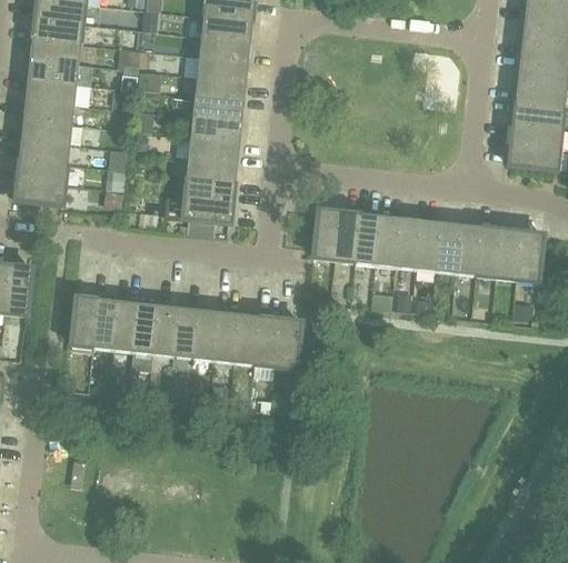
[(85,21),(87,1),(77,0),(37,0),(35,16),(85,21)]
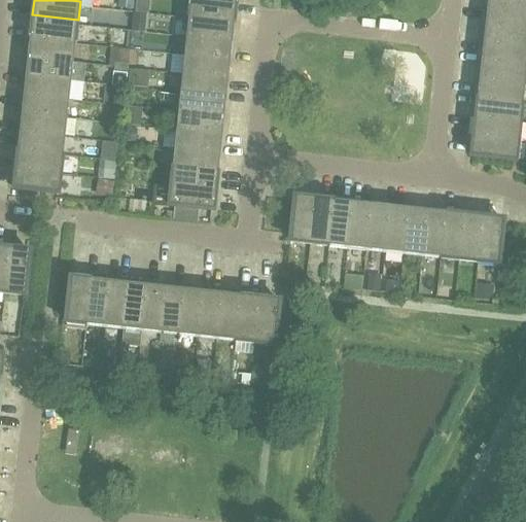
[(136,0),(135,6),(148,8),(149,0),(136,0)]
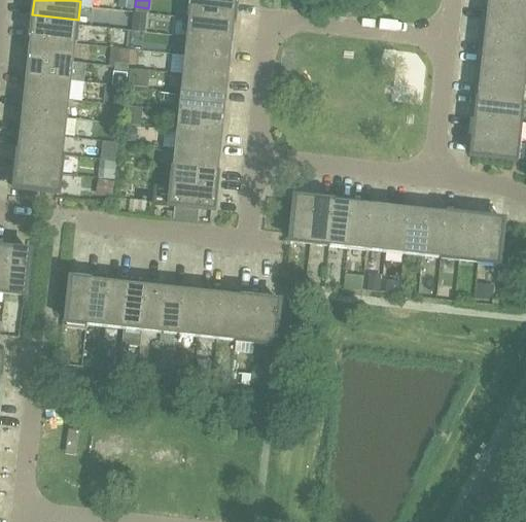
[(190,0),(189,12),(235,18),(237,0),(190,0)]
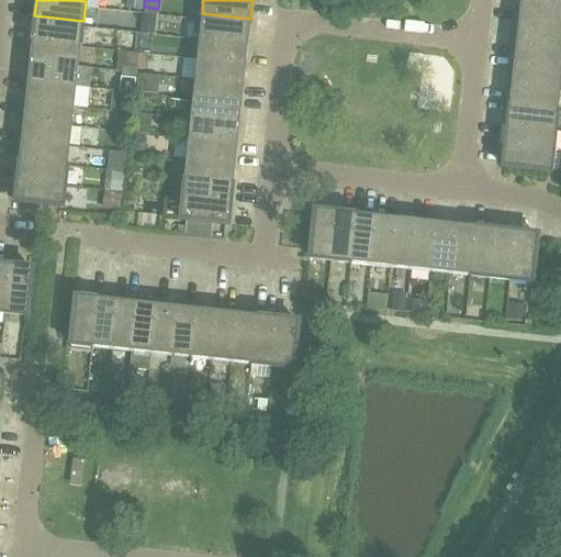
[(560,6),(520,1),(518,22),(560,26),(560,6)]
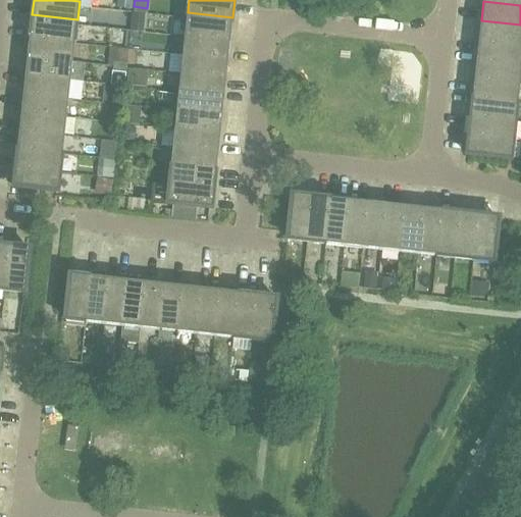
[(131,27),(144,29),(147,9),(134,8),(131,27)]
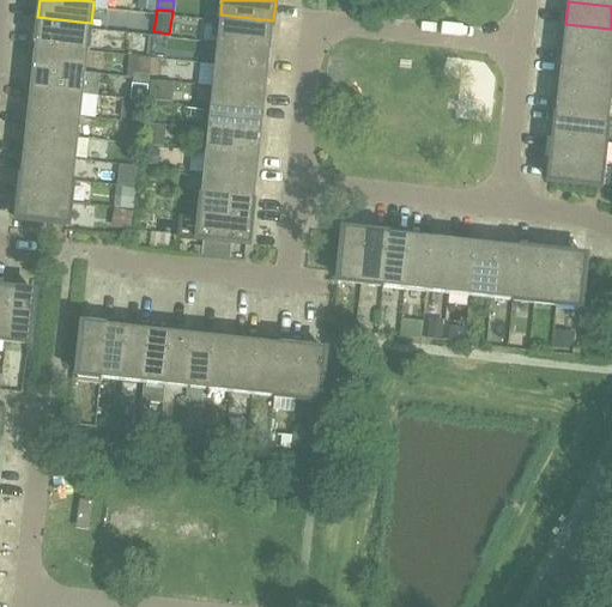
[(271,43),(273,20),(220,14),(218,38),(271,43)]
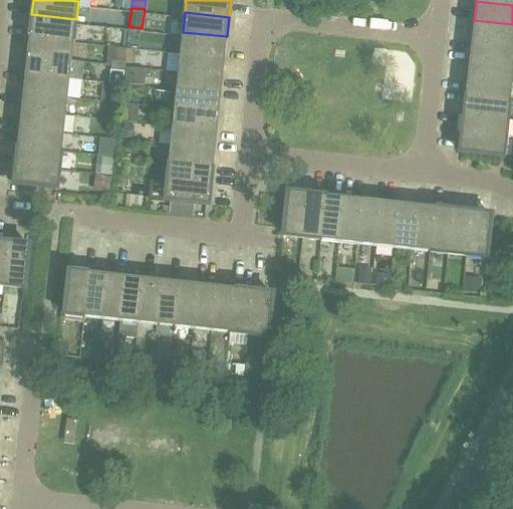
[(74,38),(76,19),(31,14),(29,33),(74,38)]
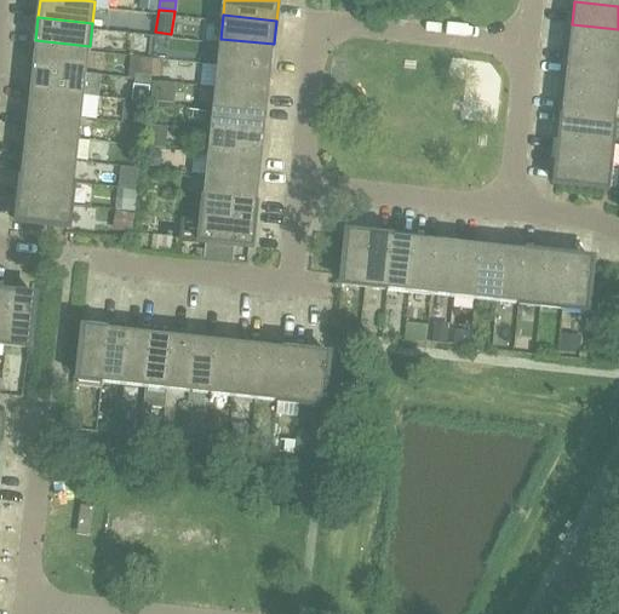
[(618,29),(572,24),(569,46),(618,51),(618,29)]
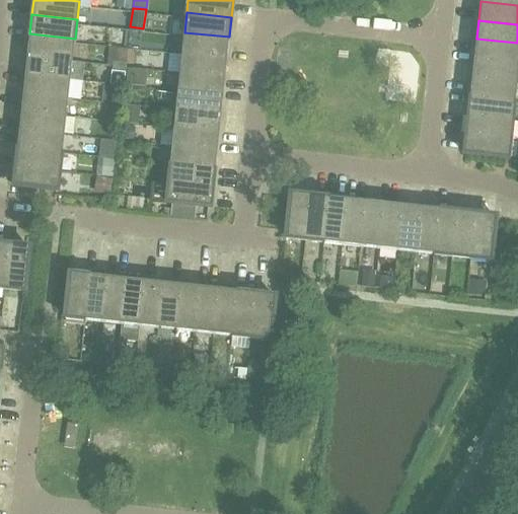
[(185,32),(182,51),(227,55),(229,37),(185,32)]
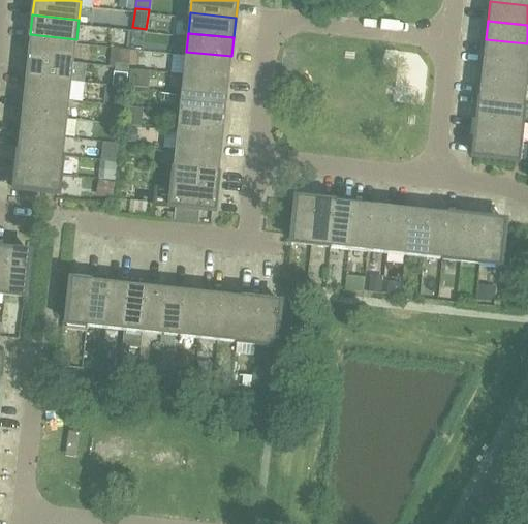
[(28,53),(74,58),(76,39),(30,34),(28,53)]
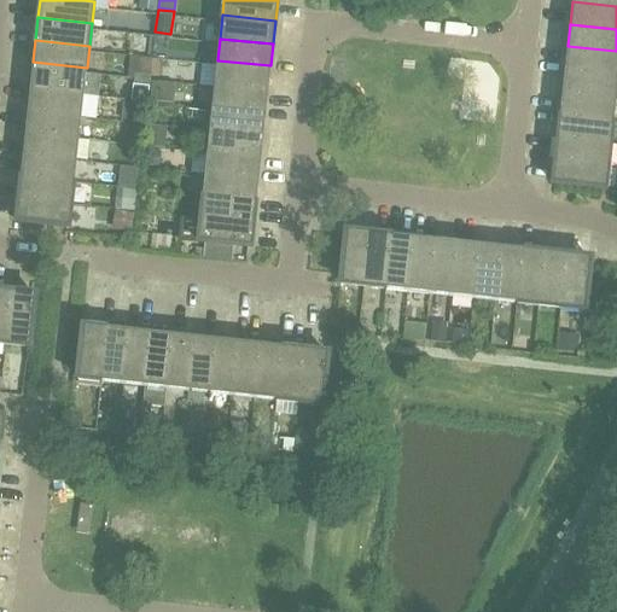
[(616,51),(568,46),(565,68),(616,74),(616,51)]
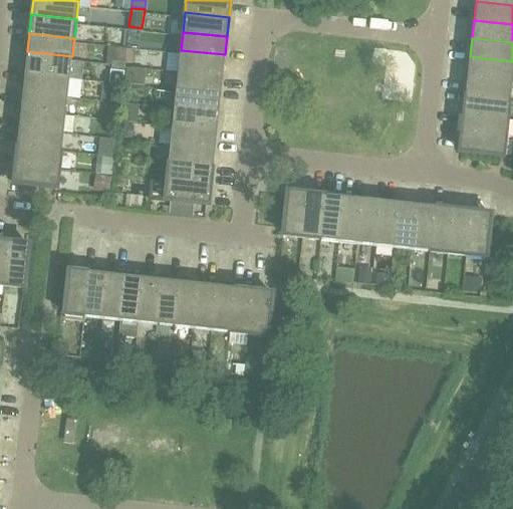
[(127,43),(110,41),(108,61),(125,62),(127,43)]
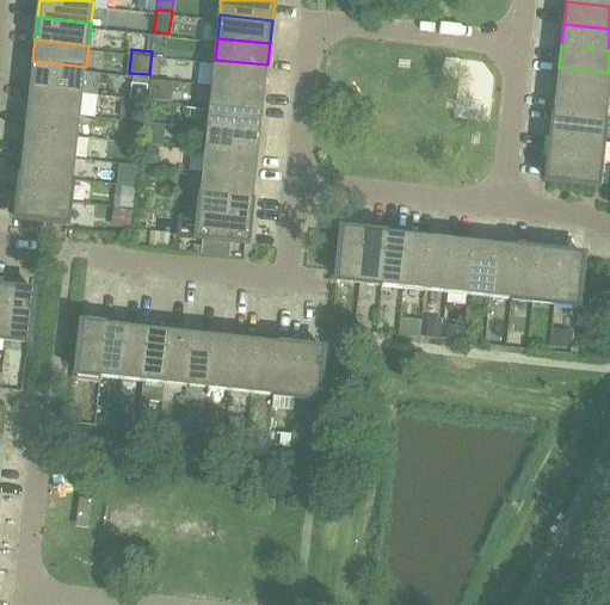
[(267,65),(215,60),(213,81),(265,86),(267,65)]
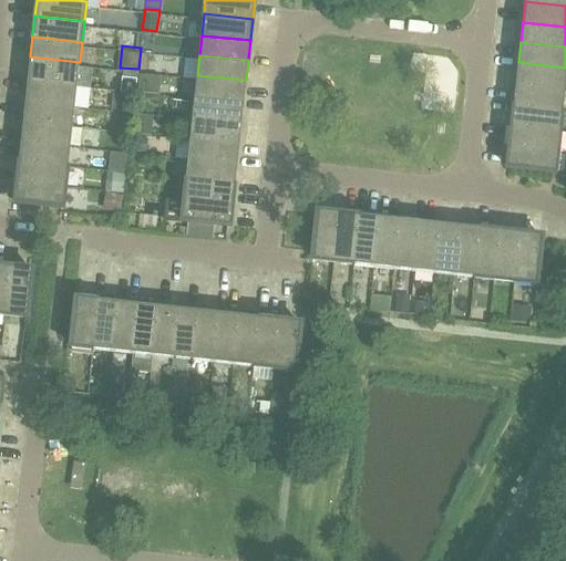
[(78,82),(80,62),(30,56),(28,76),(78,82)]
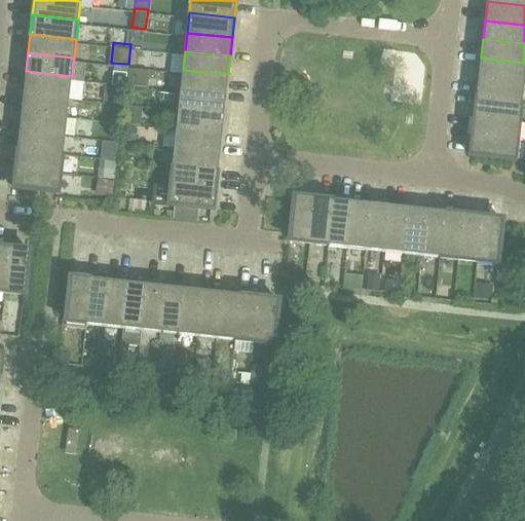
[(524,81),(524,63),(481,58),(479,76),(524,81)]
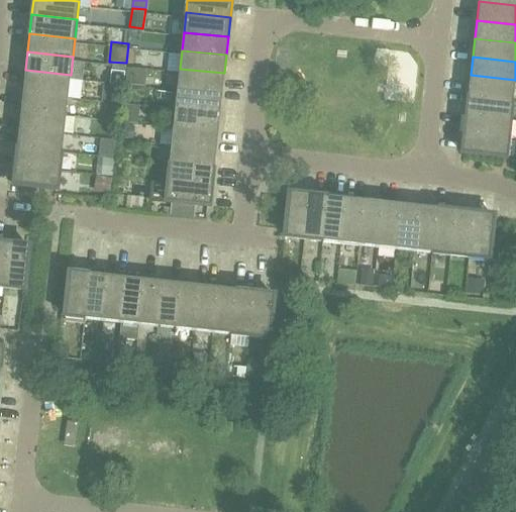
[(126,64),(124,83),(146,86),(148,66),(126,64)]
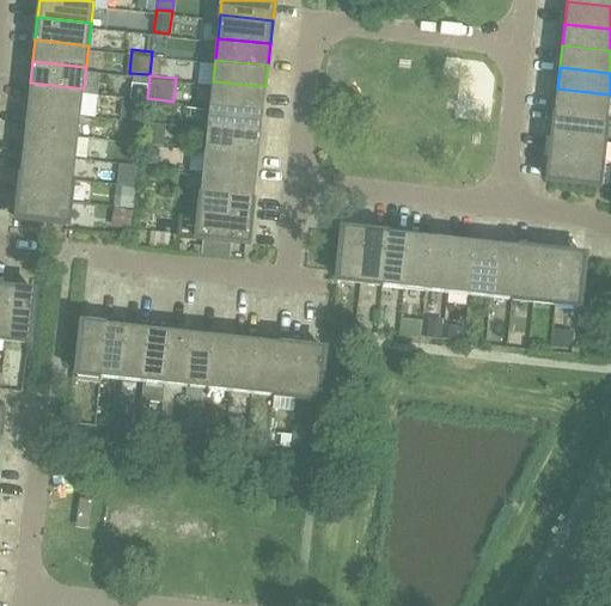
[(150,81),(133,79),(132,93),(147,96),(150,81)]
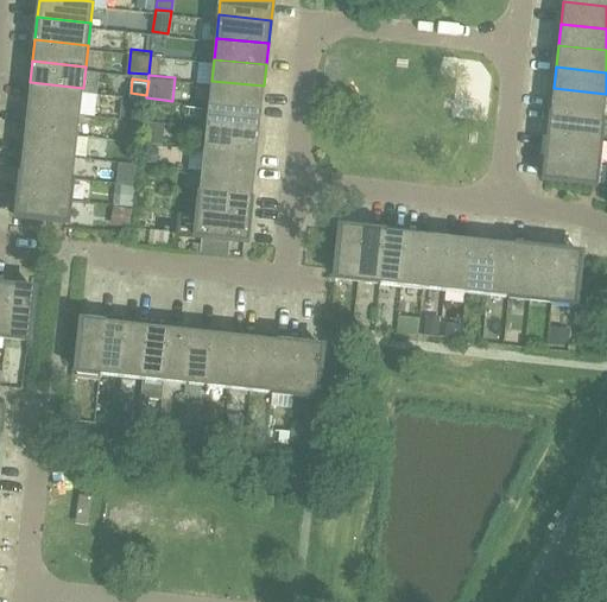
[(212,81),(209,102),(261,108),(264,86),(212,81)]
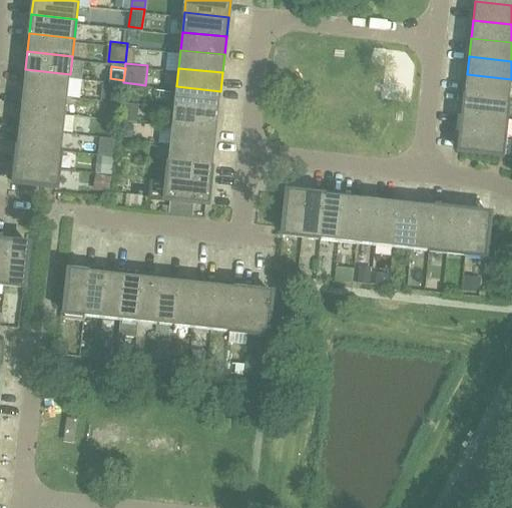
[(68,93),(70,74),(25,69),(23,88),(68,93)]
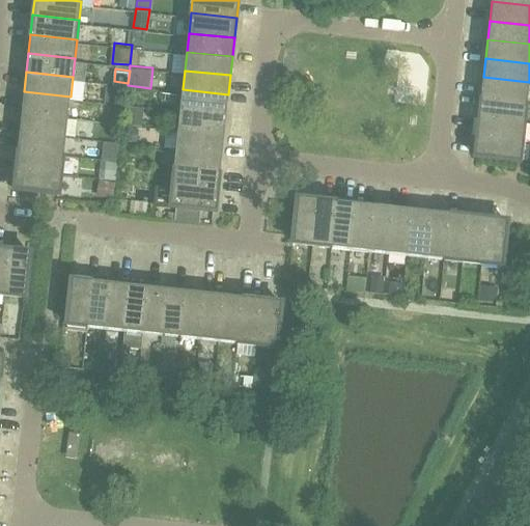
[(483,77),(481,95),(527,101),(529,82),(483,77)]
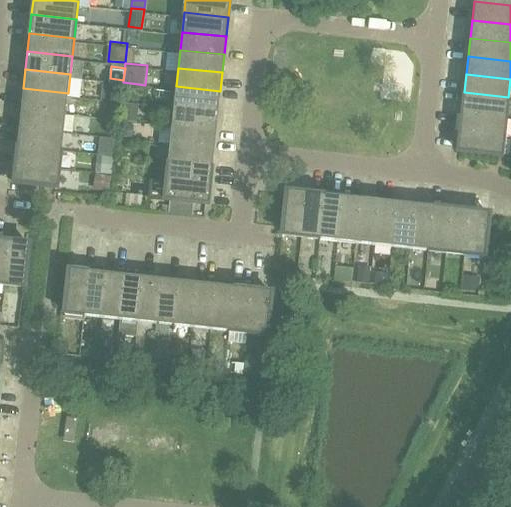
[(120,81),(103,80),(102,95),(118,97),(120,81)]
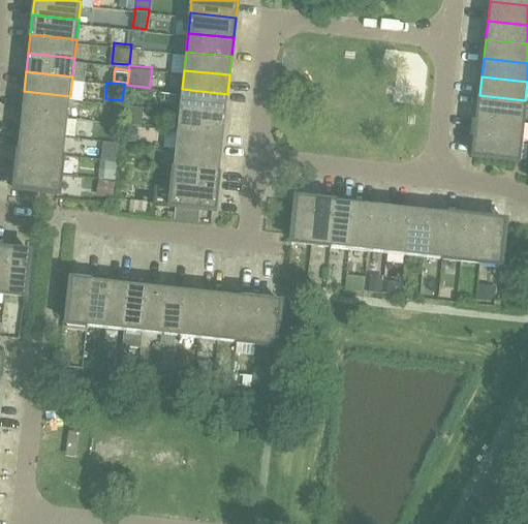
[(182,89),(180,108),(225,113),(227,94),(182,89)]
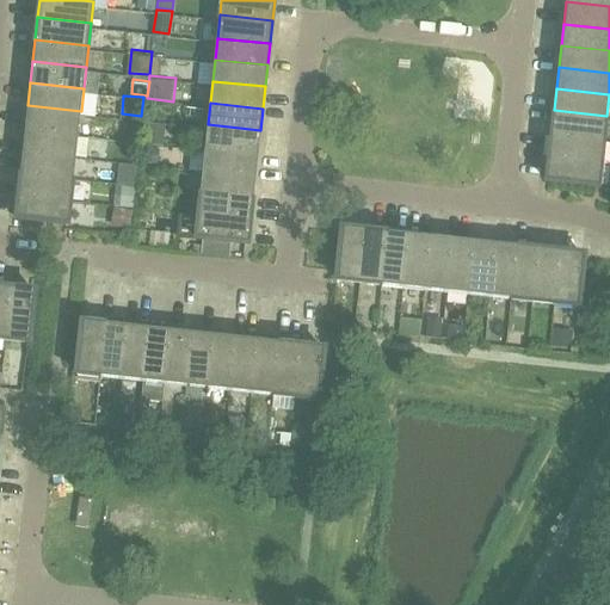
[(28,105),(25,127),(79,133),(81,111),(28,105)]
